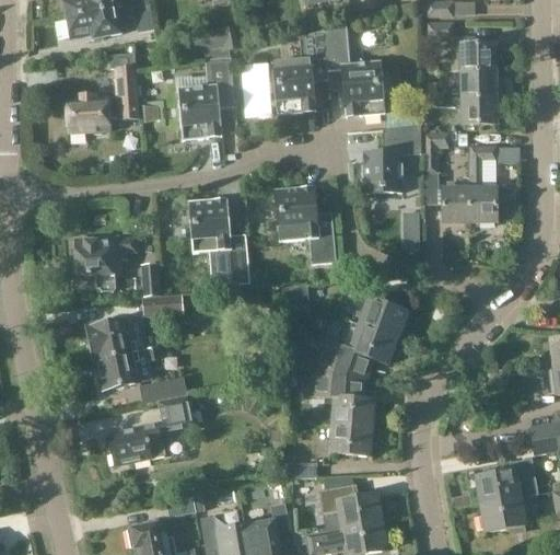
[(62,0),(66,15),(121,6),(120,0),(62,0)]
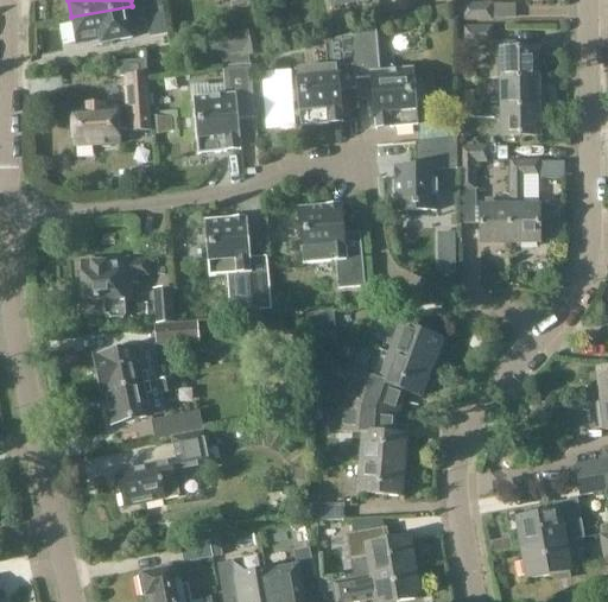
[(457,0),(457,17),(463,17),(492,16),(492,0),(468,0),(457,0)]
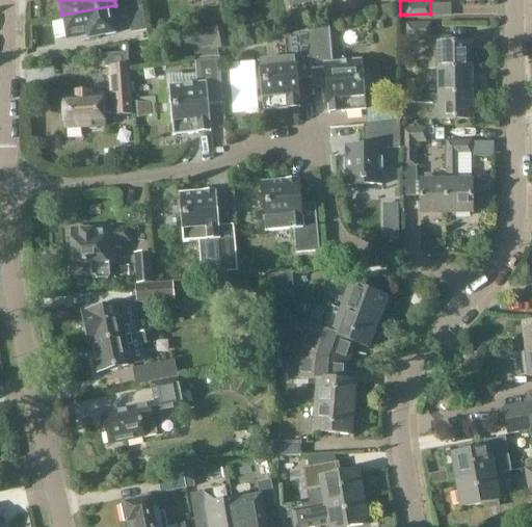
[(67,35),(82,32),(83,36),(90,35),(90,34),(114,30),(112,19),(128,16),(125,4),(115,5),(62,15),(67,35)]
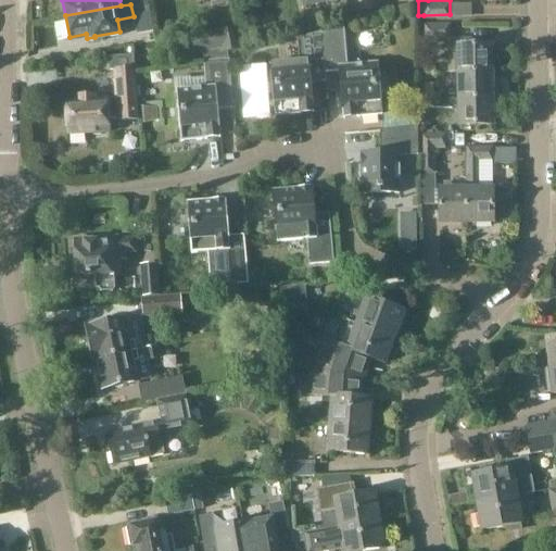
[(450,36),(450,34),(450,22),(425,22),(424,36),(446,36),(450,36)]
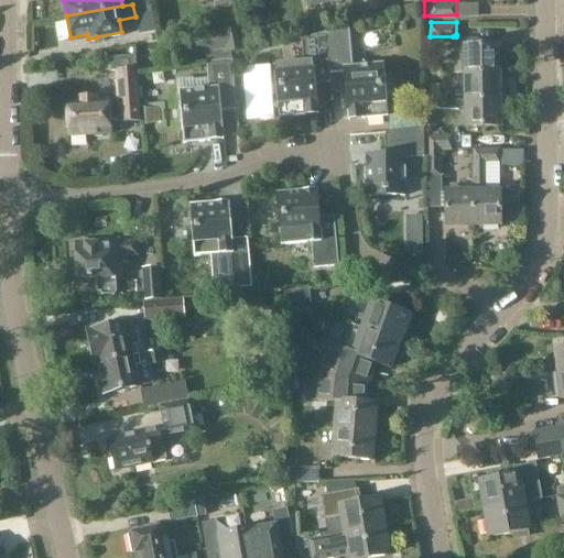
[(196,51),(223,46),(224,51),(245,46),(240,24),(193,33),(196,51)]
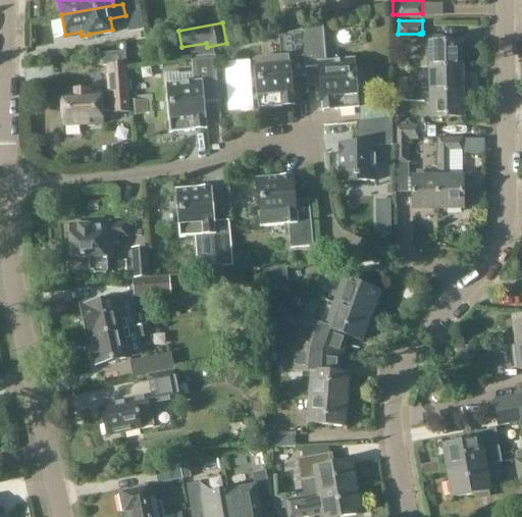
[(322,22),(304,28),(306,64),(320,63),(323,108),(359,104),(357,86),(363,85),(362,66),(356,67),(355,55),(326,58),(322,22)]
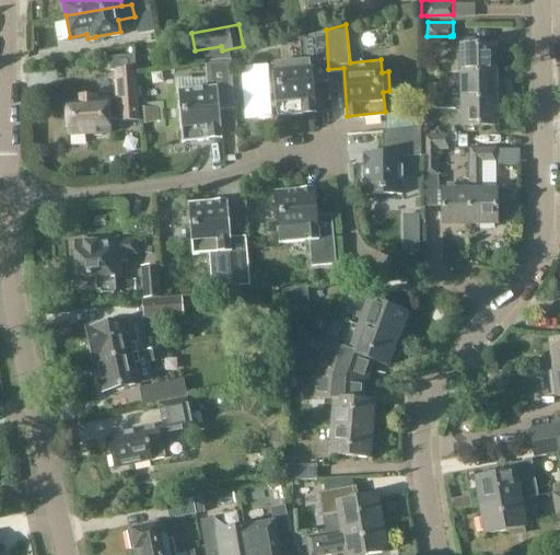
[(277,112),(315,110),(313,80),(327,80),(327,69),(328,69),(326,30),(324,30),(324,29),(299,35),(301,59),(273,61),(277,112)]
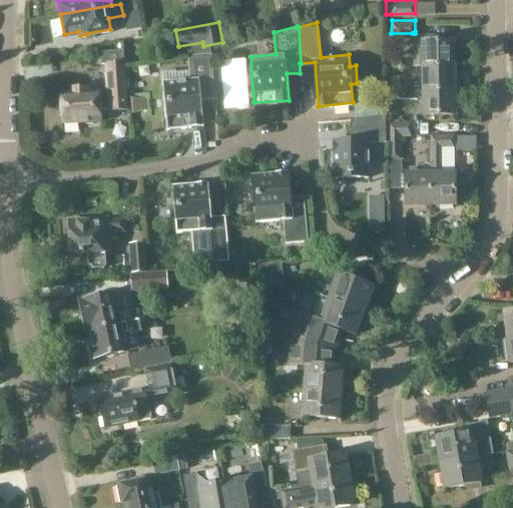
[(415,33),(412,33),(413,62),(422,62),(452,62),(452,61),(459,62),(459,45),(452,45),(452,38),(437,38),(436,31),(415,31),(415,33)]
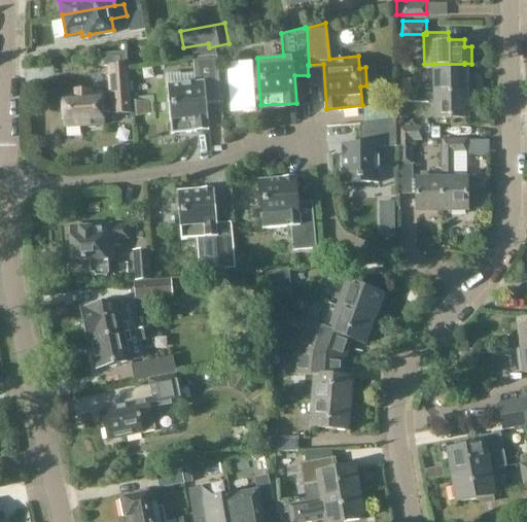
[(64,124),(84,122),(89,125),(96,125),(99,120),(103,120),(102,109),(109,108),(110,111),(130,110),(127,48),(103,49),(104,63),(107,63),(108,90),(101,91),(101,90),(91,91),(91,85),(73,87),(74,92),(62,93),(64,124)]
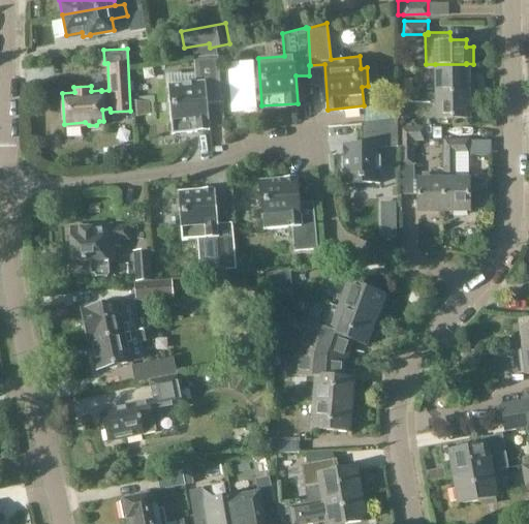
[(167,70),(168,82),(173,131),(210,128),(208,100),(223,99),(219,53),(195,55),(196,69),(181,71),(181,69),(167,70)]
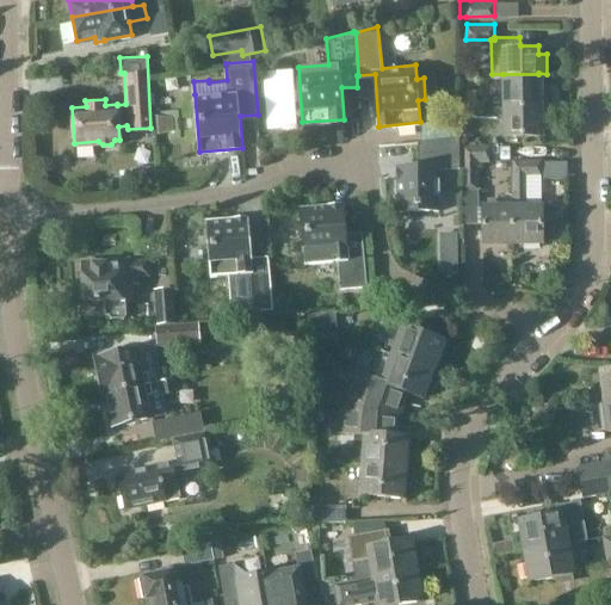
[(538,74),(503,74),(504,104),(538,104),(538,74)]
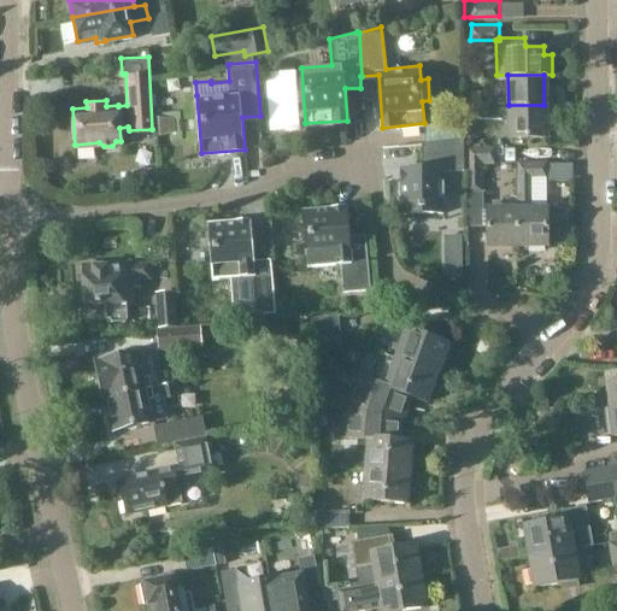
[(480,106),(480,89),(464,89),(464,106),(480,106)]
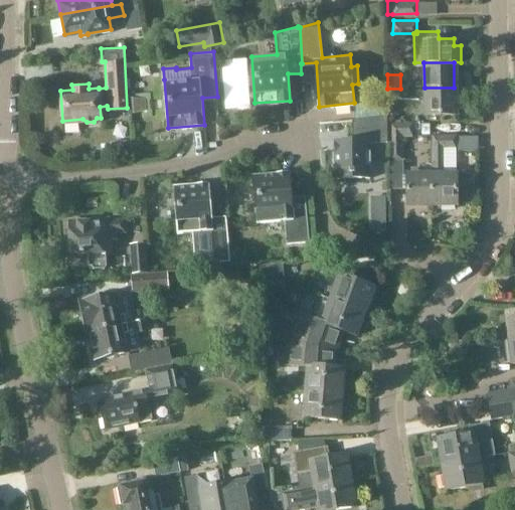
[(455,113),(454,88),(424,88),(424,113),(455,113)]
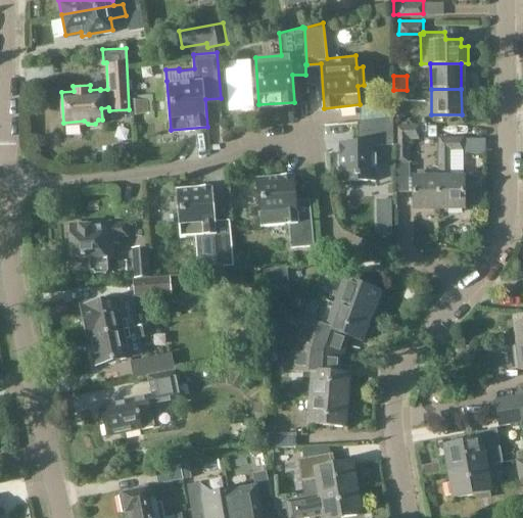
[(360,104),(361,119),(382,116),(390,115),(388,101),(360,104)]
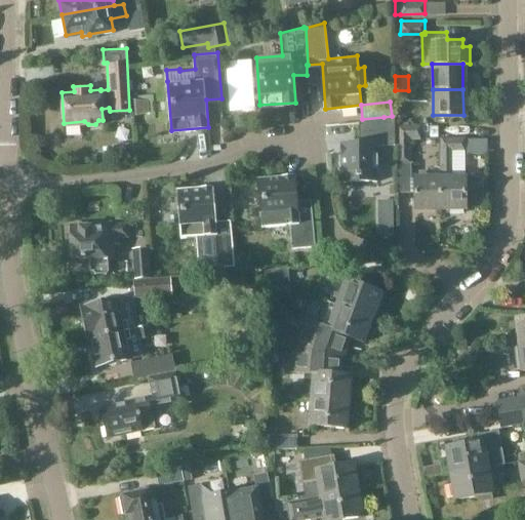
[(395,143),(395,116),(392,116),(384,117),(362,119),(360,119),(360,141),(341,142),(341,180),(378,177),(378,144),(395,143)]
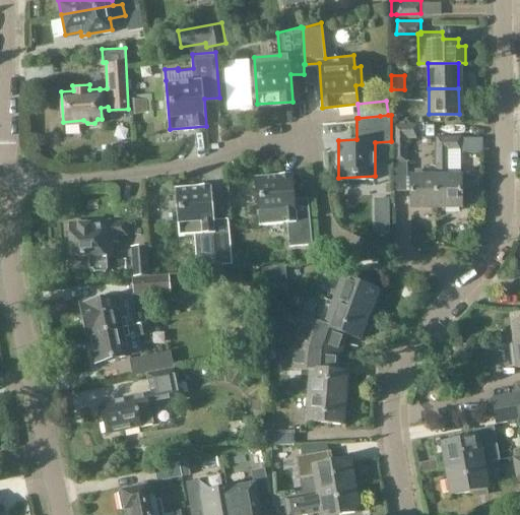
[(415,135),(415,122),(392,122),(392,157),(406,157),(406,135),(415,135)]
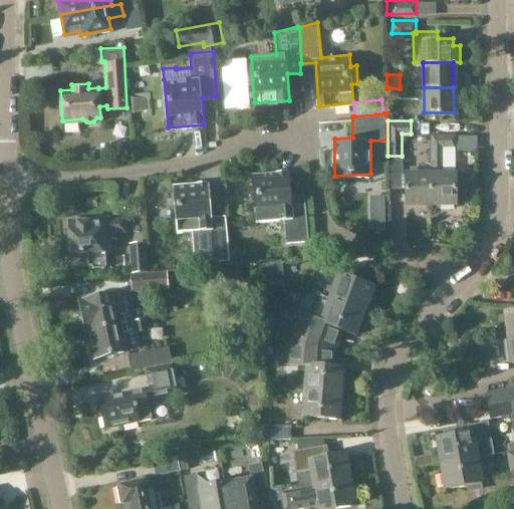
[(406,187),(456,187),(456,181),(456,172),(444,172),(443,147),(455,146),(455,133),(430,133),(431,172),(418,172),(410,172),(406,172),(406,187)]
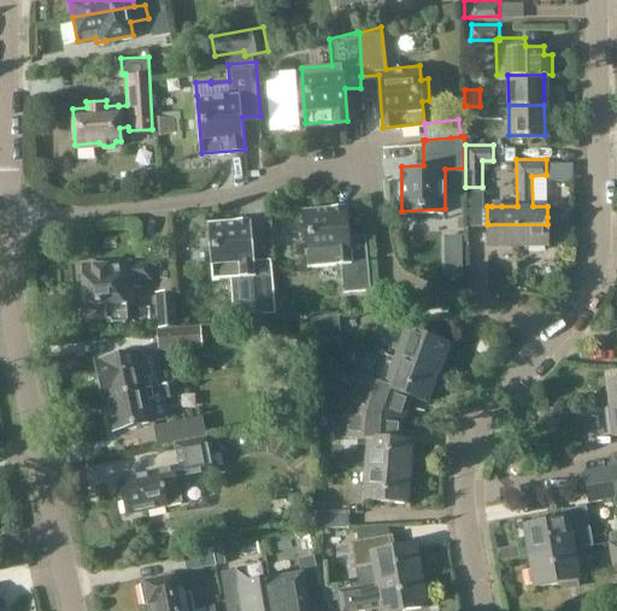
[(341,262),(344,291),(370,288),(365,234),(348,235),(346,204),(304,207),(309,264),(341,262)]
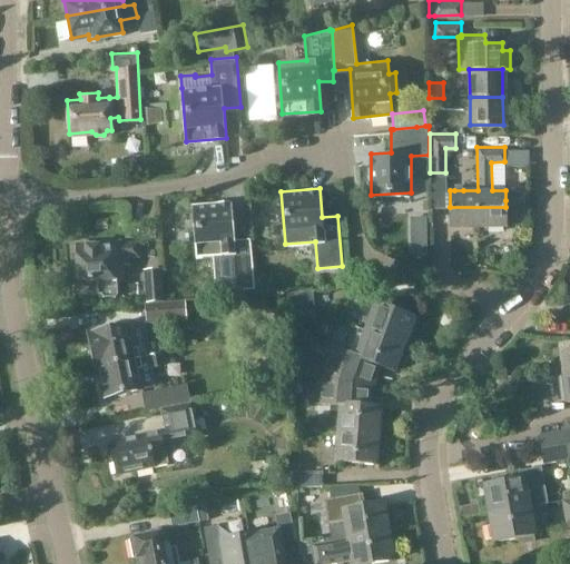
[(505,189),(505,190),(505,200),(517,200),(517,189),(505,189)]
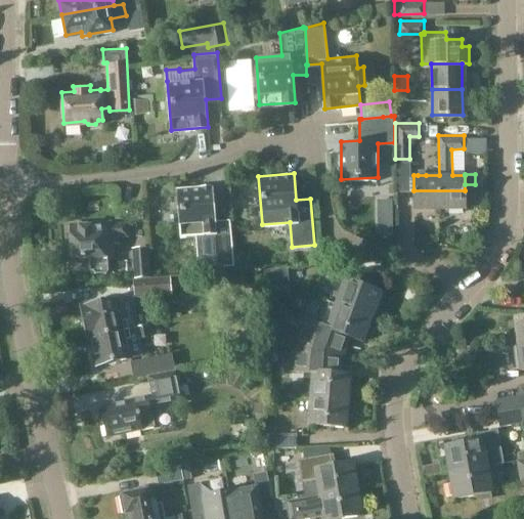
[(234,265),(230,219),(217,220),(214,184),(176,187),(180,235),(203,233),(205,267),(234,265)]
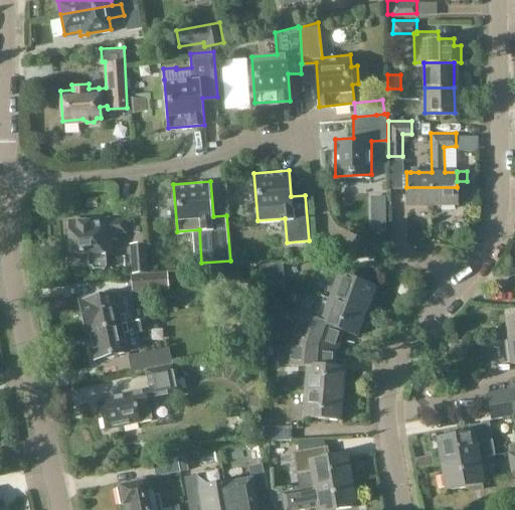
[(457,202),(457,187),(406,187),(406,202),(457,202)]
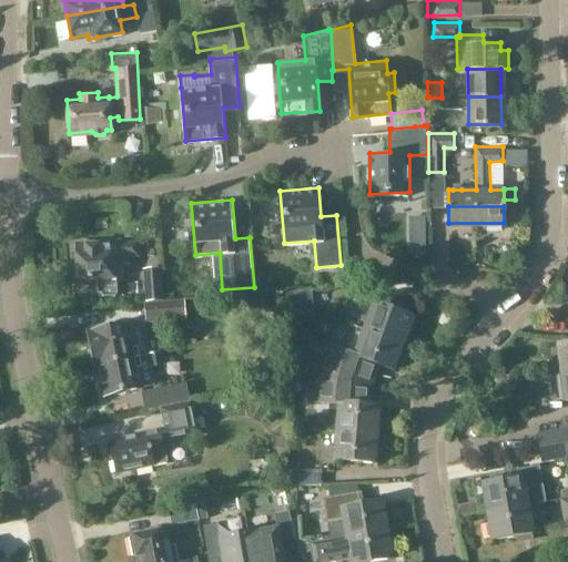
[(408,251),(425,251),(424,213),(408,213),(408,251)]
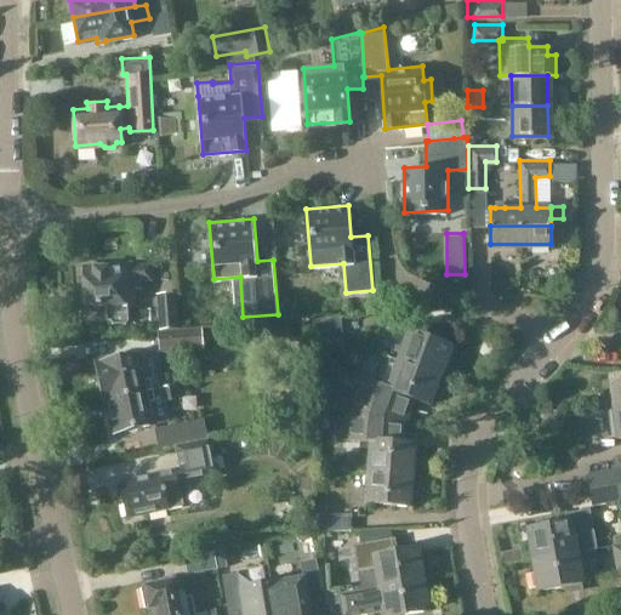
[(81,265),(84,302),(104,301),(106,320),(127,319),(126,300),(134,300),(132,277),(152,275),(151,261),(81,265)]
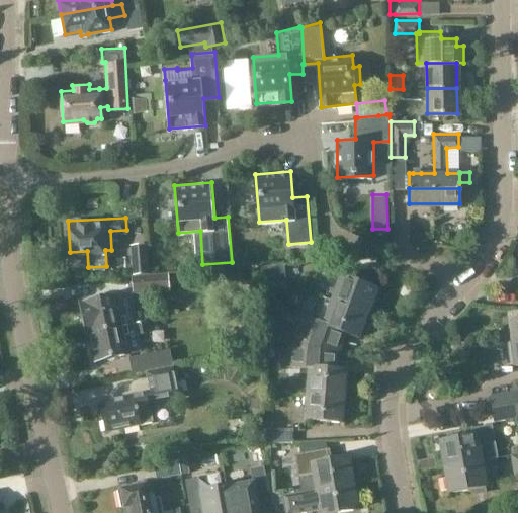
[(148,272),(146,243),(132,244),(134,273),(148,272)]
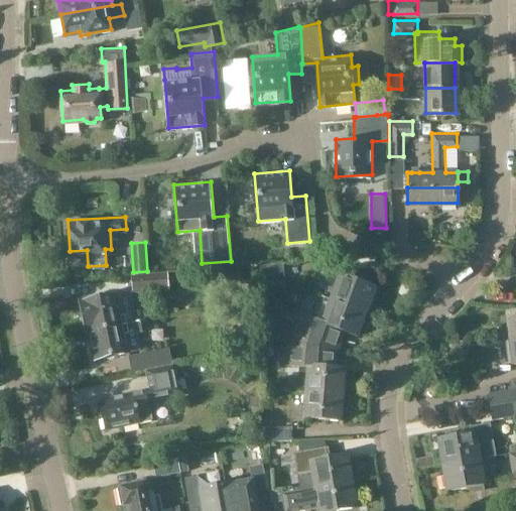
[(233,263),(245,261),(243,247),(231,249),(233,263)]
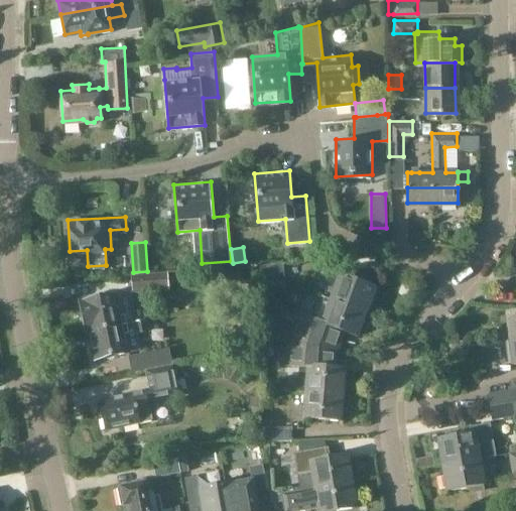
[(284,285),(282,261),(258,262),(259,268),(259,278),(260,280),(284,285)]
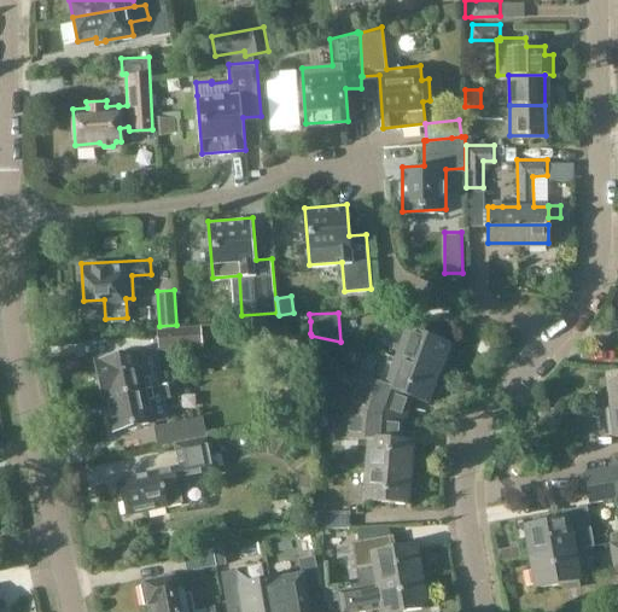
[(302,333),(310,333),(310,321),(301,322),(302,333)]
